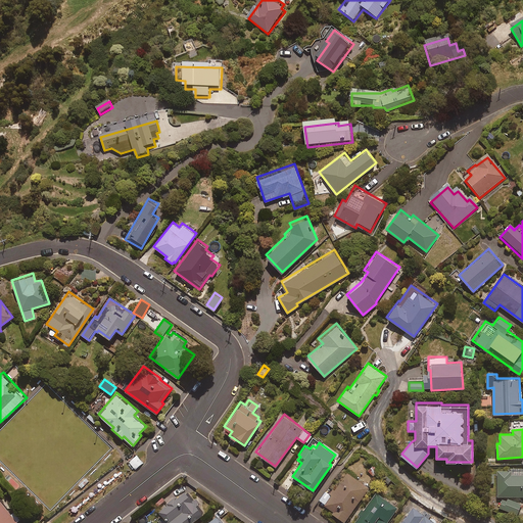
[(380,468),(374,463),(368,470),(374,475),(380,468)]
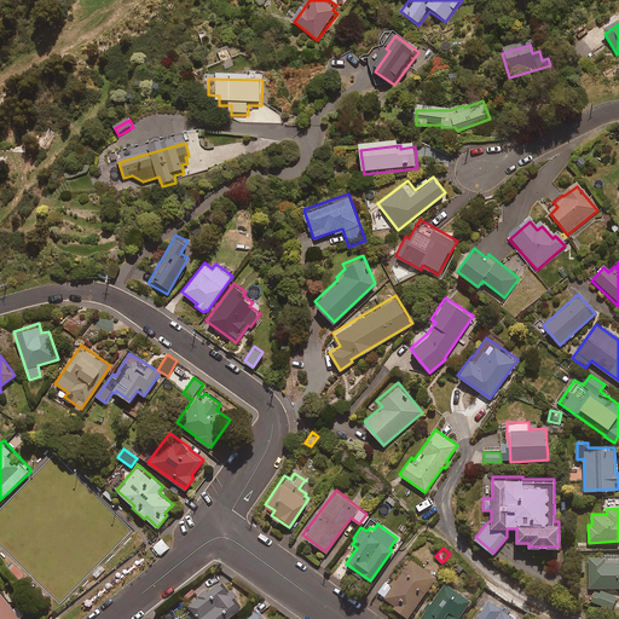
[(606,556),(588,556),(589,586),(618,585),(618,559),(606,560),(606,556)]
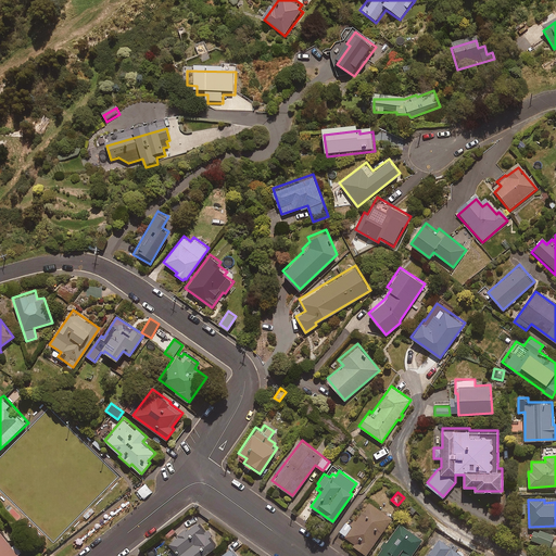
[(392,517),(369,501),(352,525),(345,520),(338,531),(354,543),(353,545),(366,554),(392,517)]
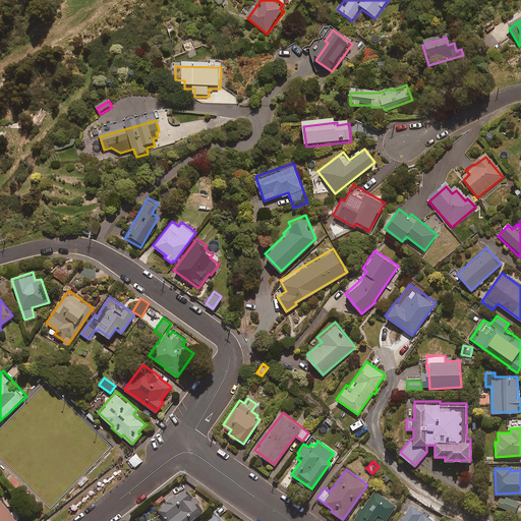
[(167,501),(158,507),(162,512),(157,517),(160,520),(191,520),(192,520),(187,514),(200,505),(187,487),(185,489),(183,486),(174,494),(172,491),(164,498),(167,501)]
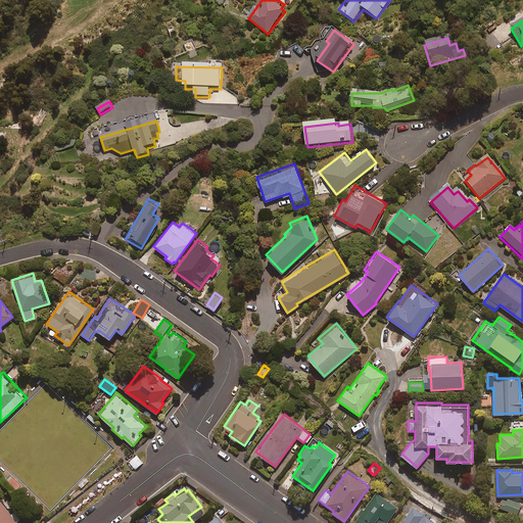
[(385,522),(397,507),(376,492),(353,522),(385,522)]
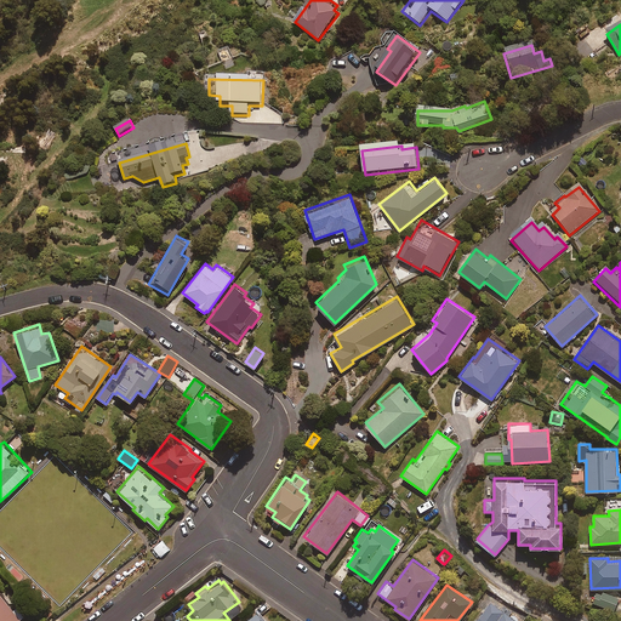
[(614,611),(619,598),(603,591),(602,594),(597,592),(592,602),(614,611)]
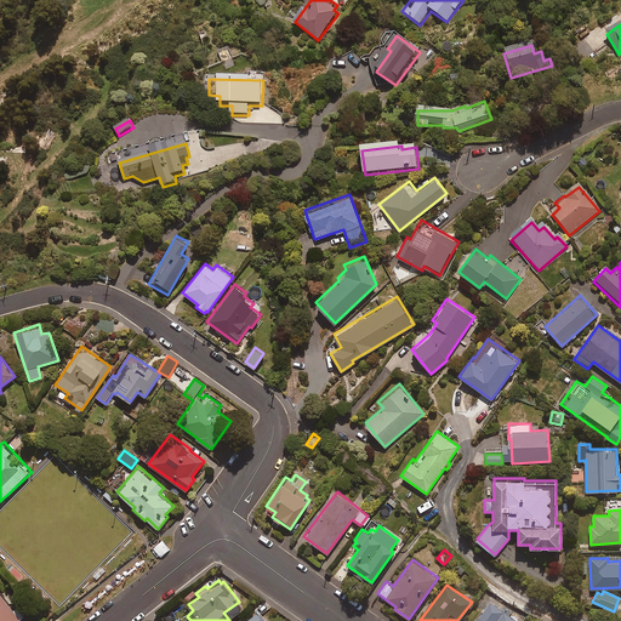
[(0,620),(17,620),(24,615),(16,604),(12,608),(0,592),(0,620)]
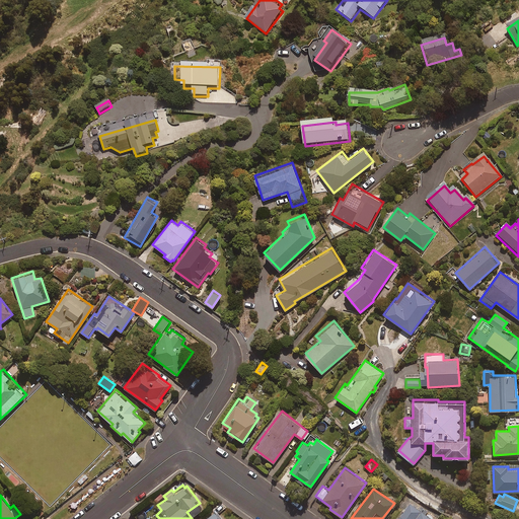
[(432,518),(433,518),(424,512),(428,507),(422,502),(420,505),(412,499),(396,518),(432,518)]
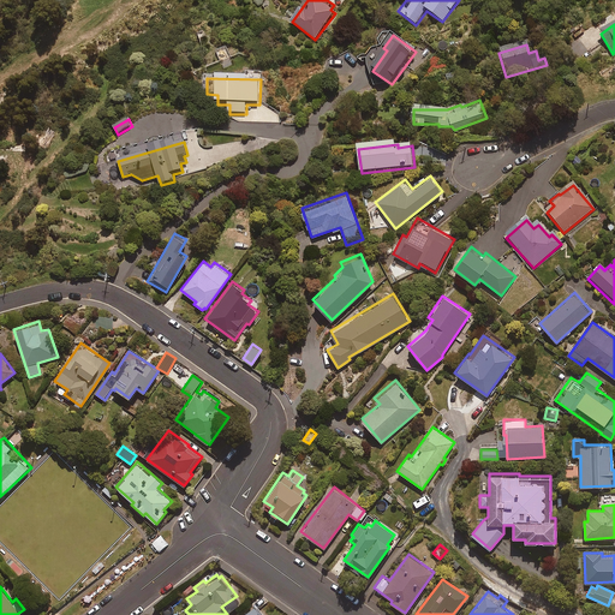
[(262,614),(254,604),(240,614),(262,614)]
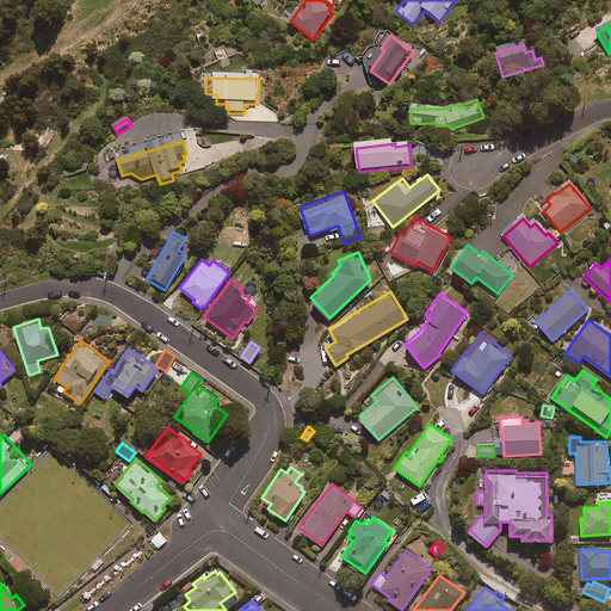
All buildings are outlined.
